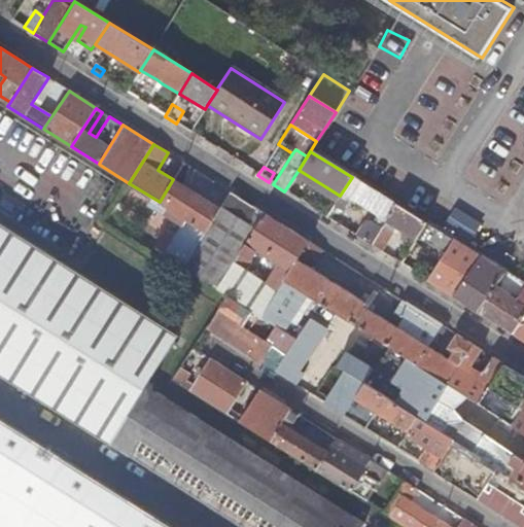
[(385,222),(396,205),(352,177),(340,196),(325,217),(334,222),(348,200),(376,217),(373,223),(364,221),(355,236),(371,246),(385,222)]
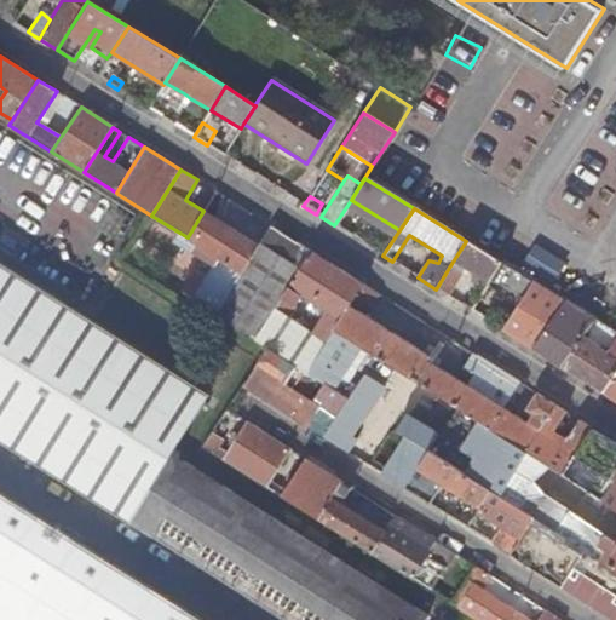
[(189,282),(183,293),(194,300),(216,315),(241,273),(258,246),(203,211),(188,237),(217,257),(199,288),(189,282)]
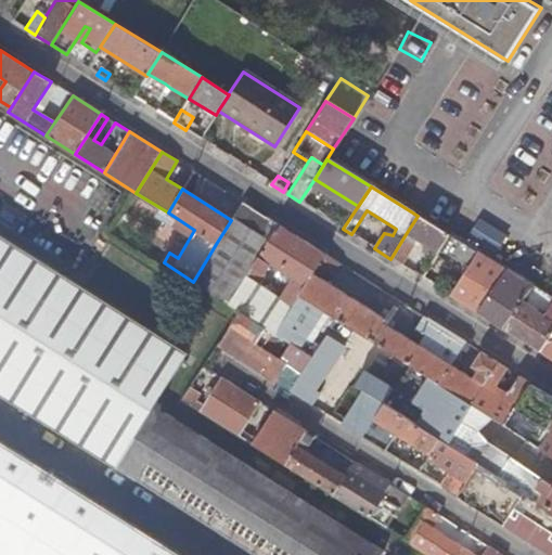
[(242,202),(232,218),(242,224),(253,208),(242,202)]
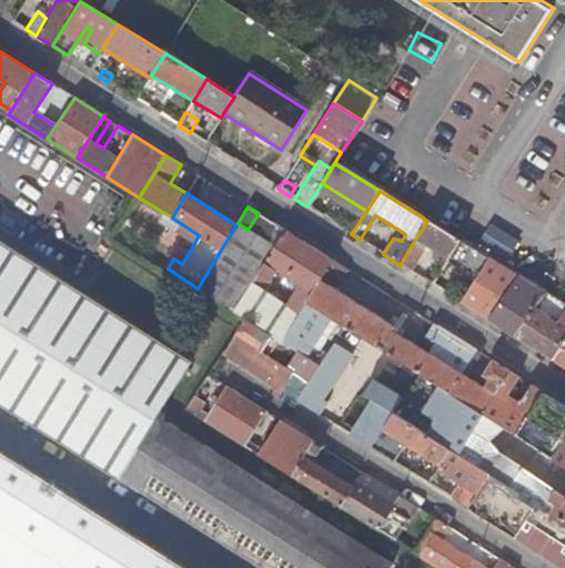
[(248,230),(263,239),(273,222),(259,213),(248,230)]
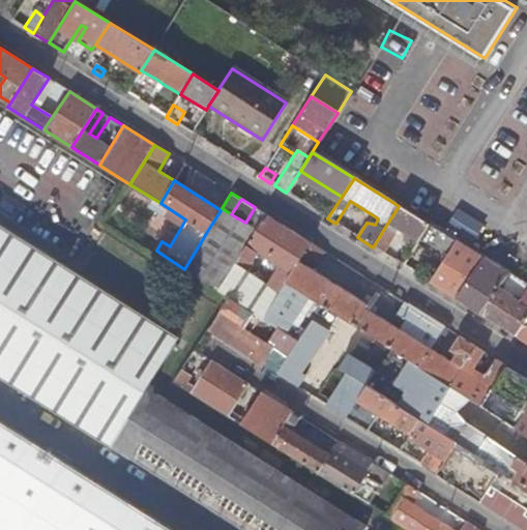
[(415,241),(427,224),(399,206),(387,224),(415,241)]
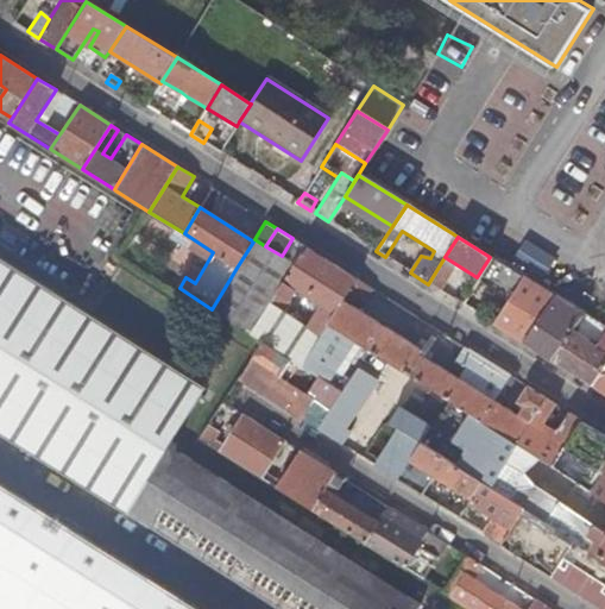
[(294,263),(276,292),(277,293),(306,246),(292,238),(282,256),(294,263)]
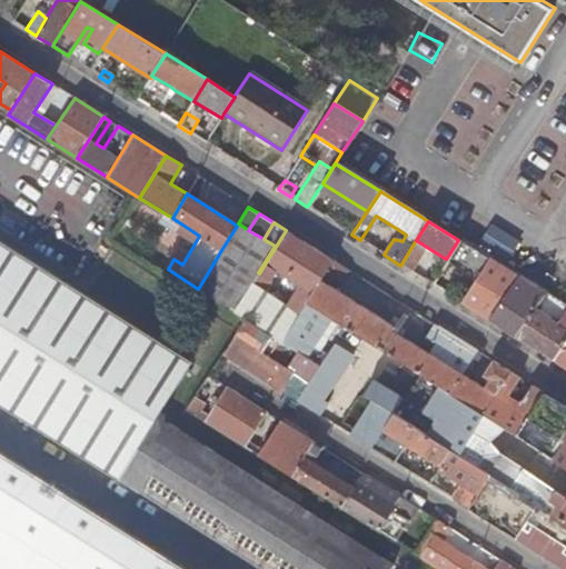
[(237,226),(221,250),(258,272),(275,246),(264,239),(248,230),(238,223),(237,226)]
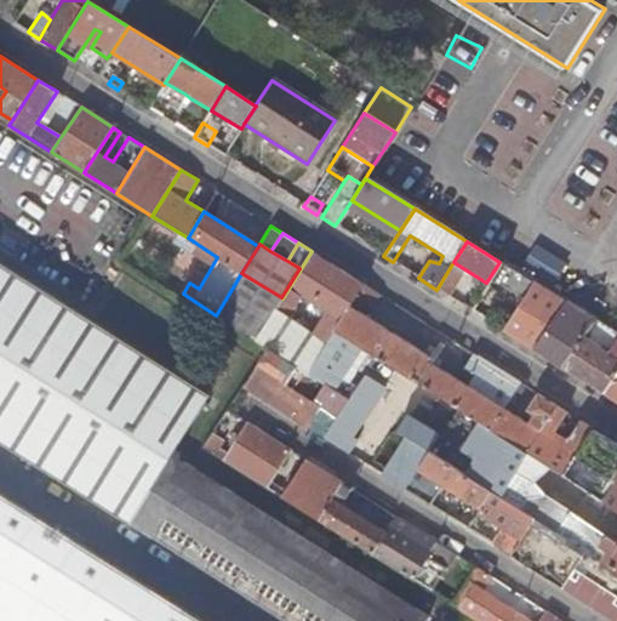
[(283,298),(275,311),(287,318),(287,317),(302,295),(327,312),(314,334),(326,341),(333,330),(349,306),(354,297),(363,283),(312,251),(283,298)]
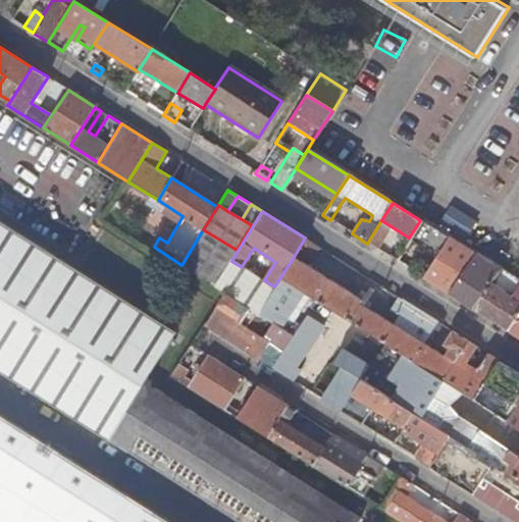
[(0,371),(97,433),(238,521),(356,521),(359,518),(330,500),(335,491),(326,486),(321,493),(273,464),(278,455),(260,442),(254,452),(249,449),(255,439),(238,429),(231,437),(145,381),(175,332),(136,308),(143,297),(122,284),(116,295),(0,221),(0,371)]
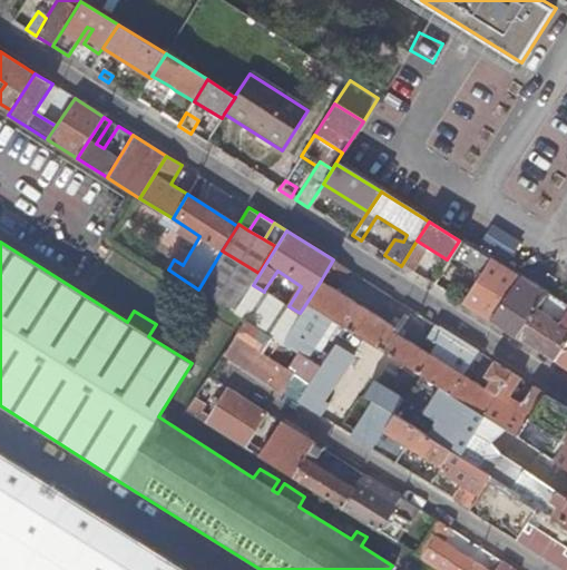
[(478,278),(490,259),(470,247),(459,266),(478,278)]
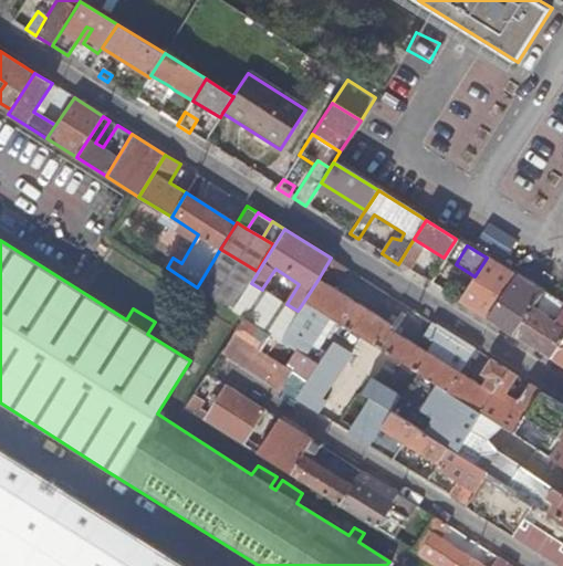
[(220,249),(197,287),(233,311),(250,283),(257,271),(220,249)]
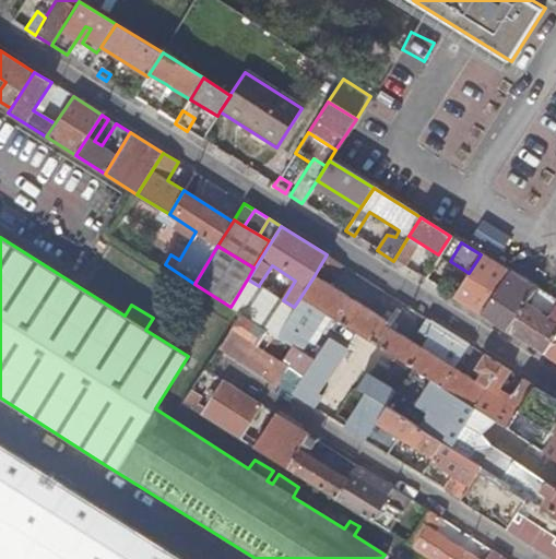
[(327,254),(319,268),(333,276),(341,264),(327,254)]
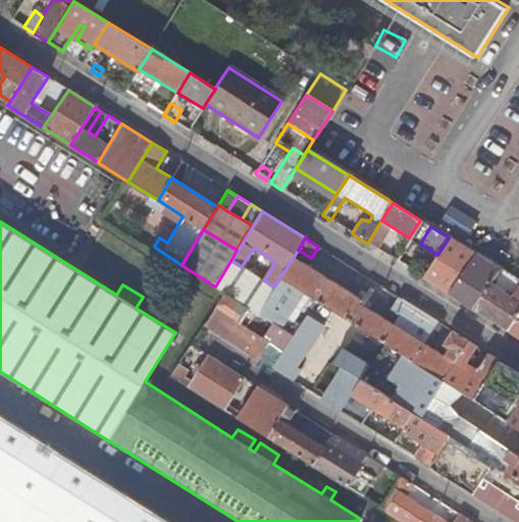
[(423,278),(448,294),(475,254),(449,238),(437,255),(423,278)]
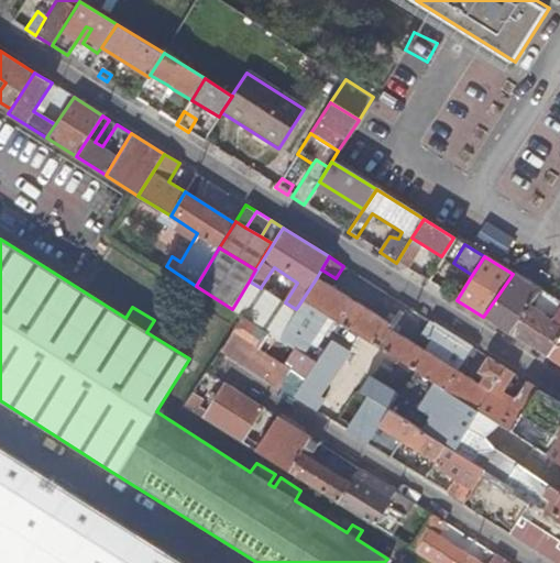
[(415,275),(427,282),(435,268),(424,262),(415,275)]
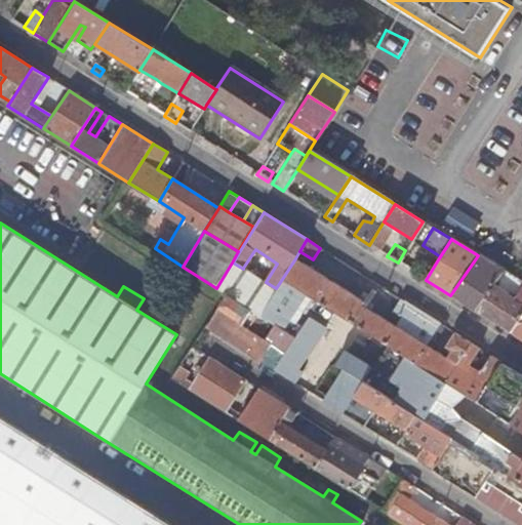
[(450,295),(474,311),(485,294),(476,288),(491,265),(478,255),(450,295)]
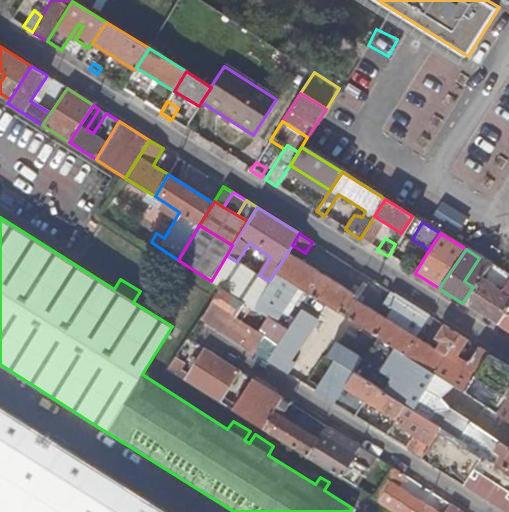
[(288,252),(275,272),(297,285),(360,325),(409,357),(433,372),(458,334),(443,324),(435,336),(437,340),(435,343),(437,345),(434,349),(414,336),(424,321),(429,324),(432,318),(390,291),(382,304),(390,309),(385,317),(356,299),(352,297),(361,282),(356,279),(352,285),(353,285),(349,291),(288,252)]
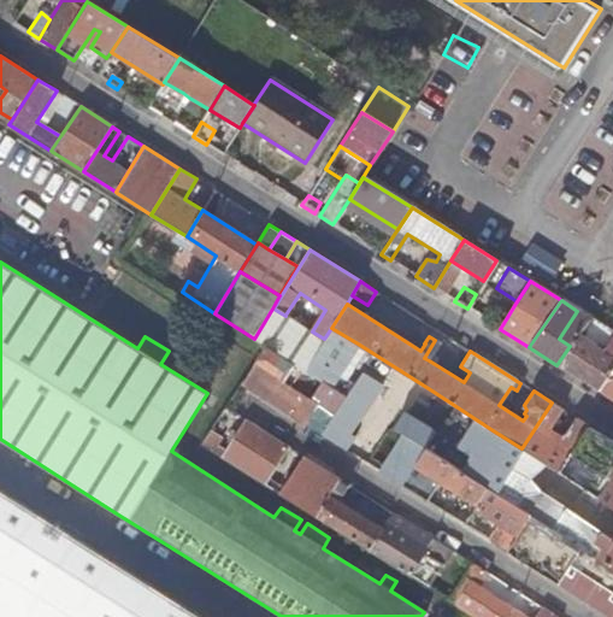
[(272,309),(254,339),(266,346),(286,359),(305,370),(324,339),(312,331),(286,315),(286,316),(273,309),(272,309)]
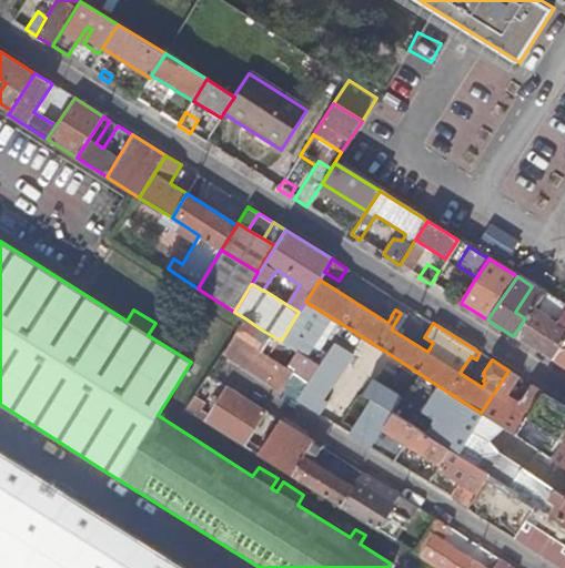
[(515,312),(525,318),(536,302),(542,293),(532,286),(515,312)]
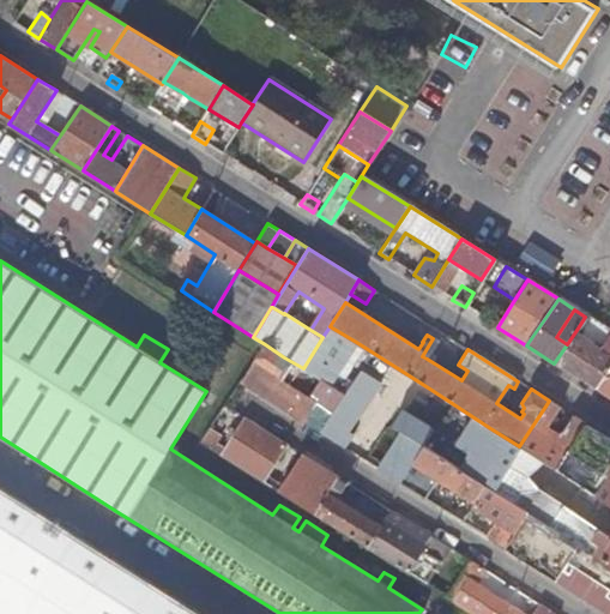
[(322,337),(303,368),(318,379),(344,396),(320,433),(344,447),(349,440),(344,437),(379,383),(361,371),(351,384),(337,374),(356,342),(330,326),(322,337)]
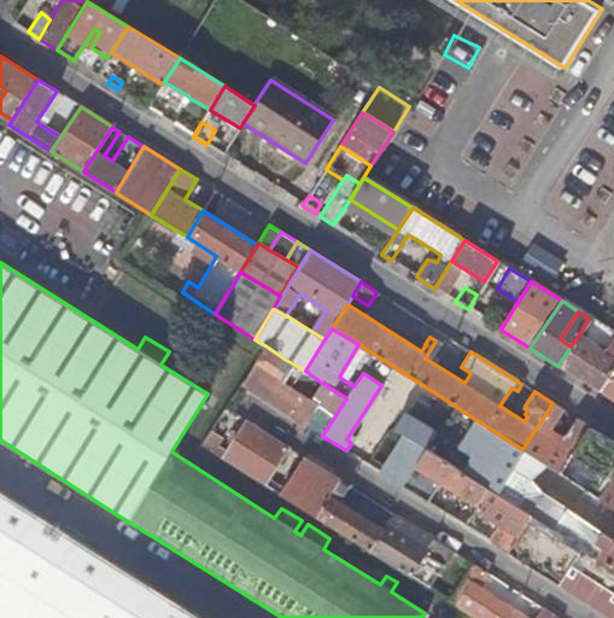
[(557,366),(597,391),(613,366),(613,345),(607,356),(585,339),(590,333),(583,328),(571,347),(557,366)]
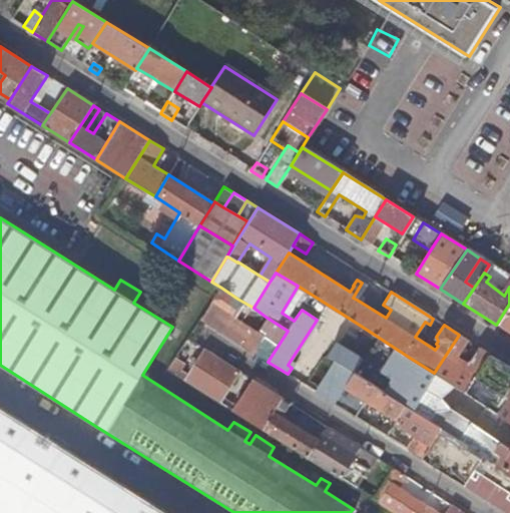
[(366,286),(362,283),(353,298),(357,300),(366,286)]
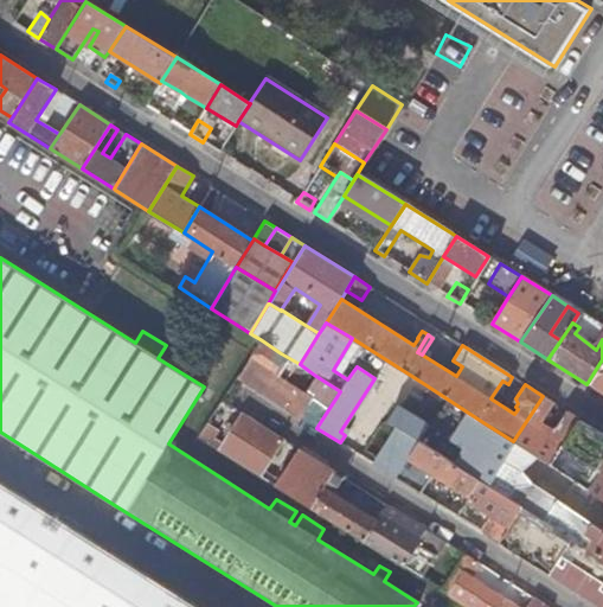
[(281,353),(262,340),(238,377),(288,409),(301,390),(270,370),(281,353)]
